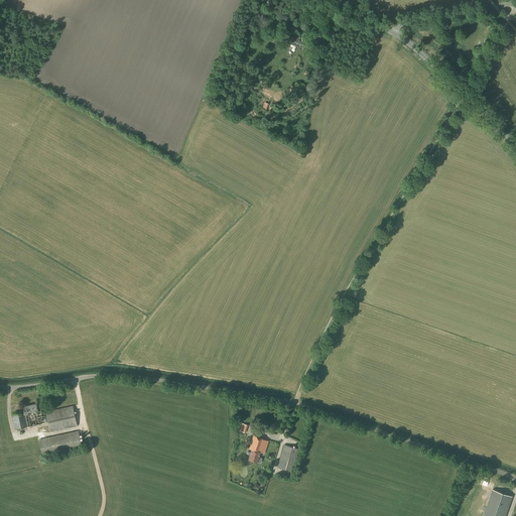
[(306,38),(308,35),(306,34),(302,33),(301,38),(299,37),(298,38),(293,36),(292,39),(291,39),(291,40),(290,43),(301,47),(304,40),(305,41),(306,38)]
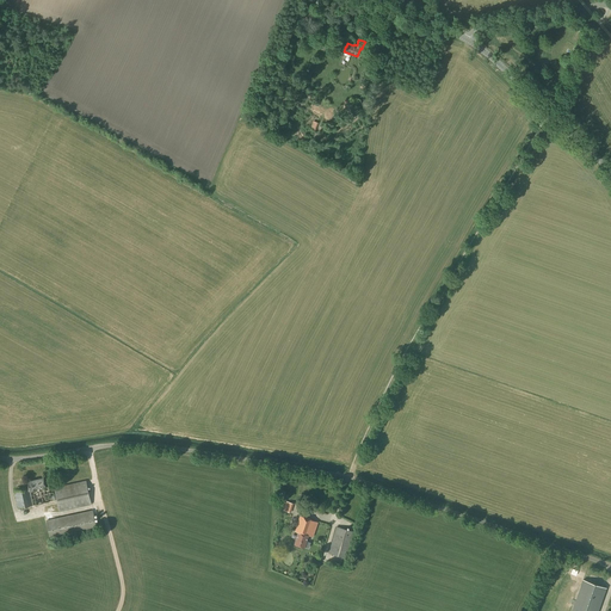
[(377,55),(381,44),(374,42),(370,51),(377,55)]
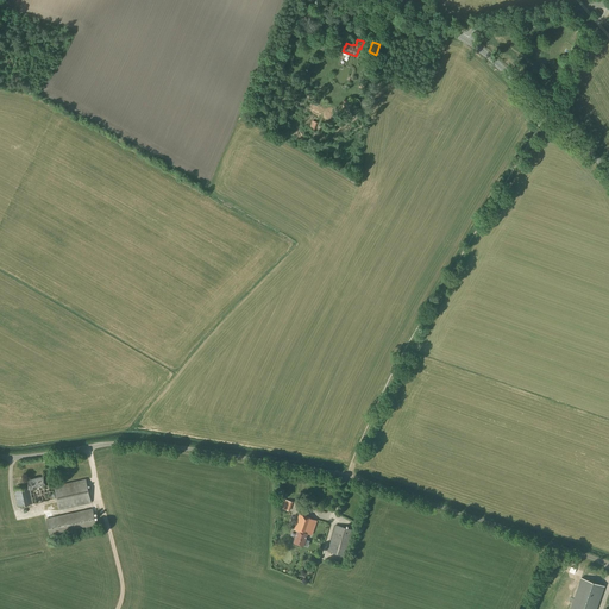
[(45,485),(43,477),(27,481),(29,487),(14,490),(18,507),(57,498),(60,509),(90,503),(86,479),(55,487),(55,490),(52,491),(51,484),(45,485)]
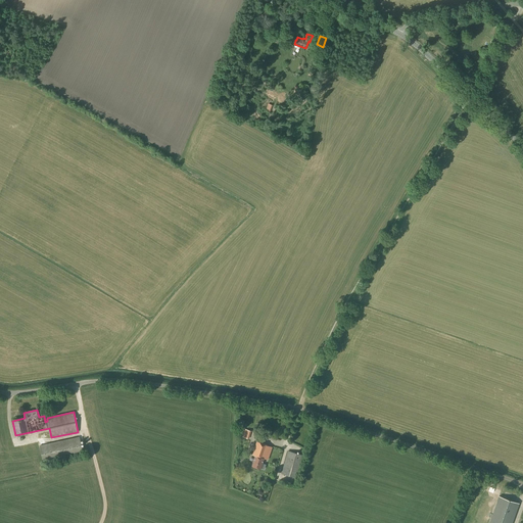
[(245,436),(251,438),(253,430),(247,428),(245,436)]
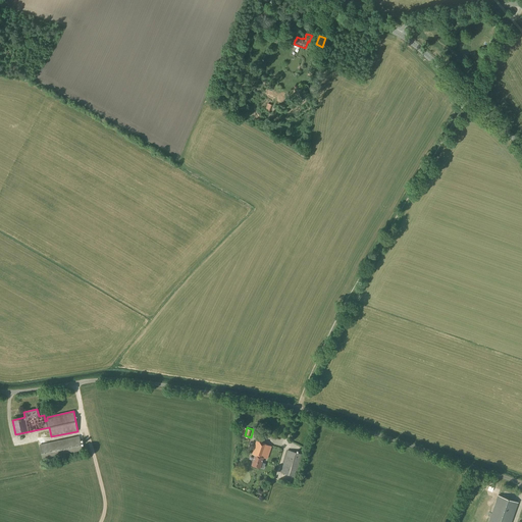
[(43,462),(83,453),(79,436),(40,446),(43,462)]
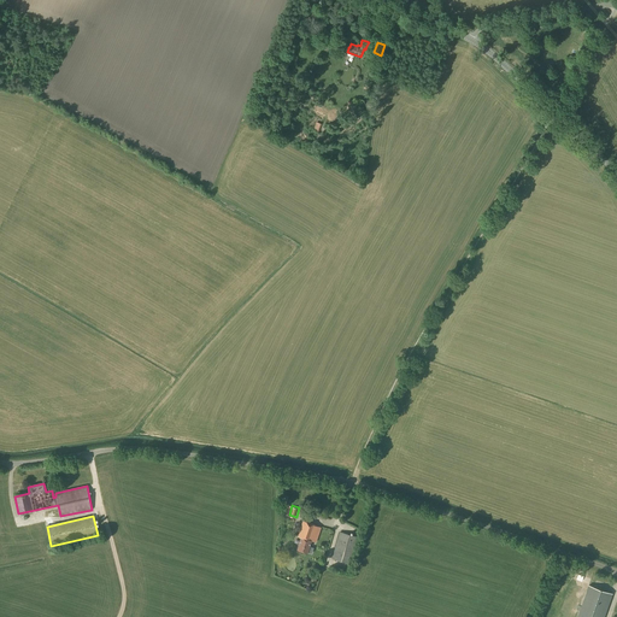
[(316,542),(318,534),(315,533),(317,526),(304,521),(298,536),(301,538),(298,550),(307,553),(311,541),(316,542)]
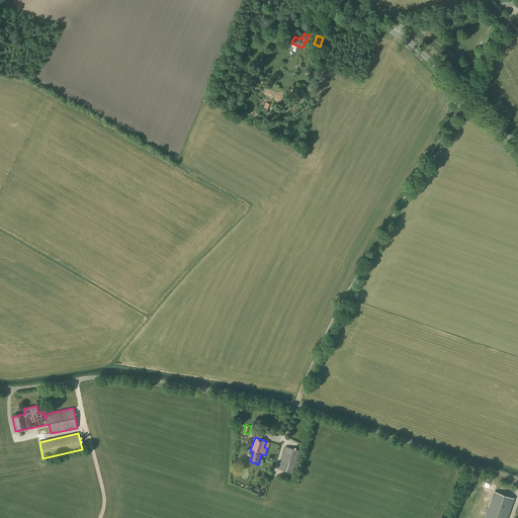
[(294,473),(300,451),(285,447),(279,468),(294,473)]
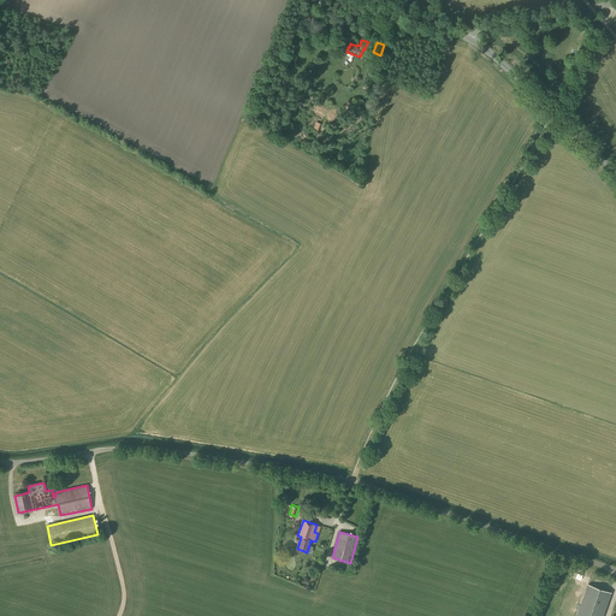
[(576,615),(603,615),(611,593),(588,585),(576,615)]
